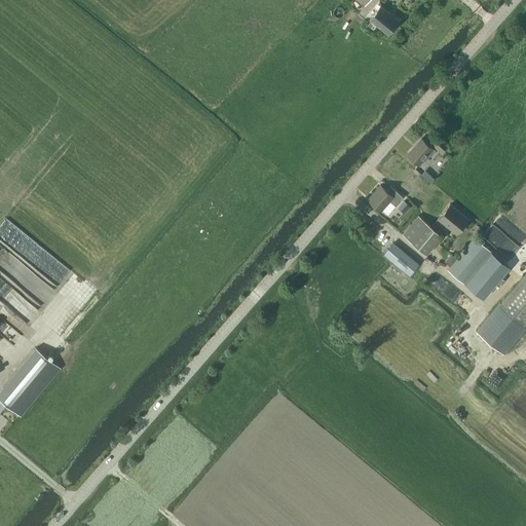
[(381,5),(371,19),(388,33),(399,20),(381,5)]
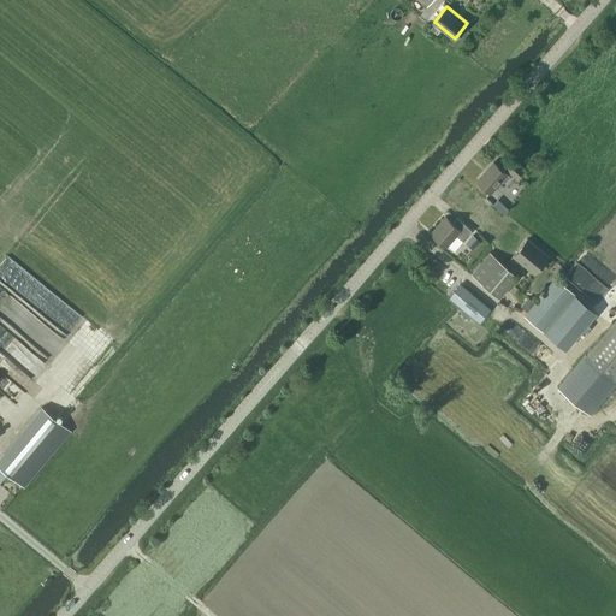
[(516,177),(523,167),(513,158),(505,167),(516,177)]
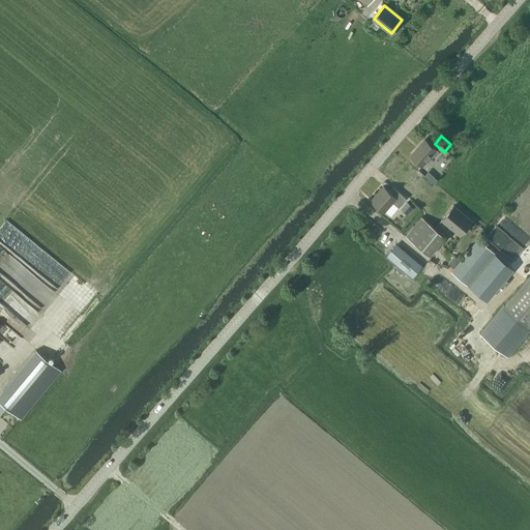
[(424,140),(410,155),(421,166),(432,154),(434,157),(439,152),(424,140)]
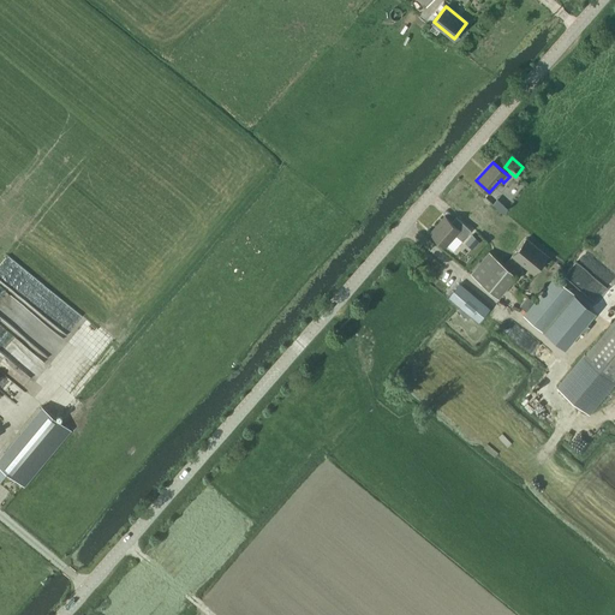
[(454,224),(445,215),(430,232),(446,245),(455,233),(461,239),(471,230),(459,219),(454,224)]
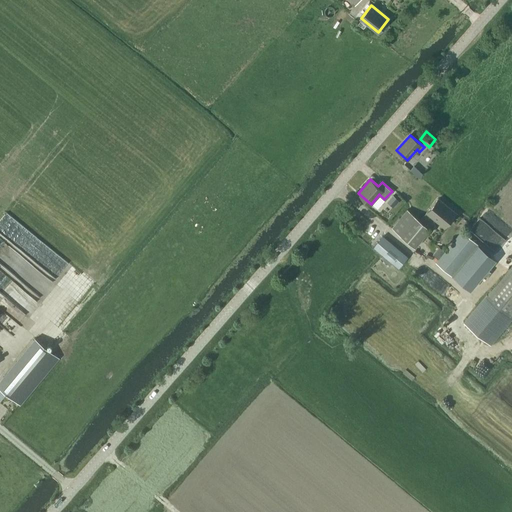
[(393,195),(389,200),(395,205),(399,201),(393,195)]
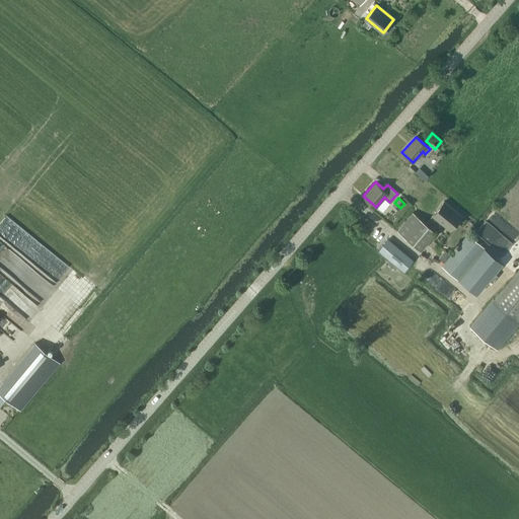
[(451,230),(462,216),(445,201),(433,215),(451,230)]
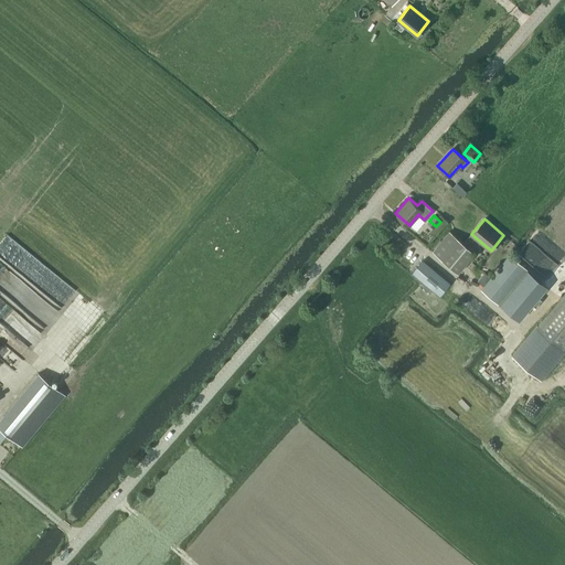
[(449,231),(432,251),(458,273),(476,253),(449,231)]
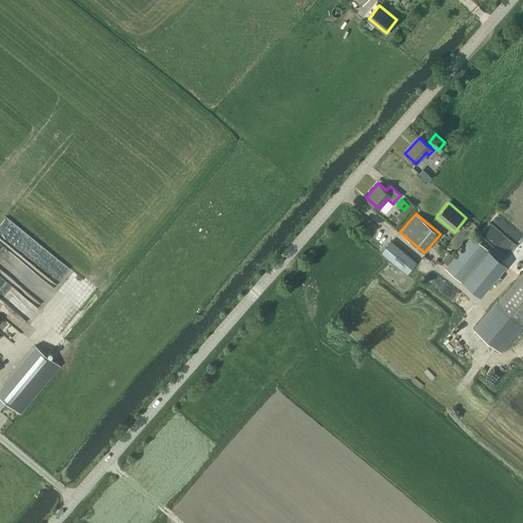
[(503,262),(472,235),(454,256),(448,252),(442,259),(447,265),(445,268),(476,293),(503,262)]
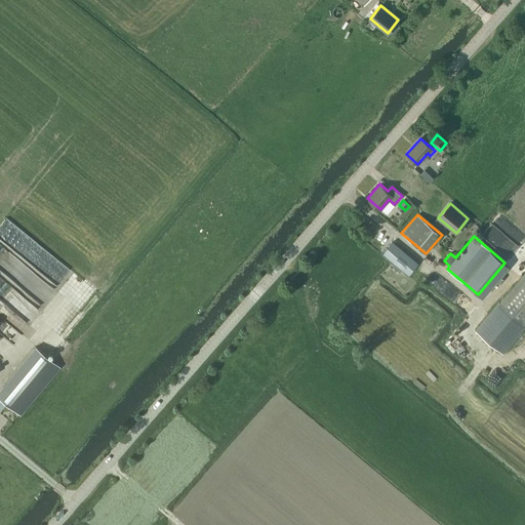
[(408,271),(416,261),(394,241),(386,250),(408,271)]
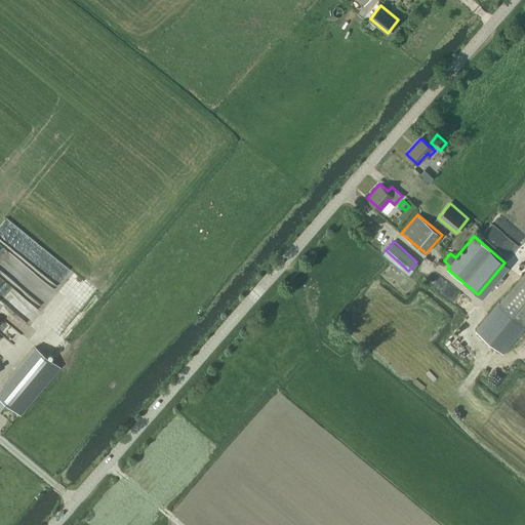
[(499,301),(476,329),(502,352),(522,329),(524,325),(524,271),(499,301)]
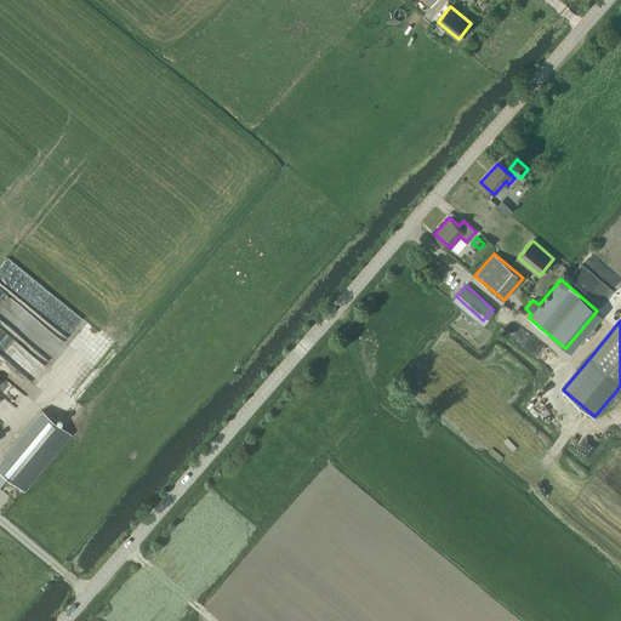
[(6,454),(0,461),(0,468),(10,477),(26,489),(72,433),(62,426),(60,423),(43,410),(6,454)]
